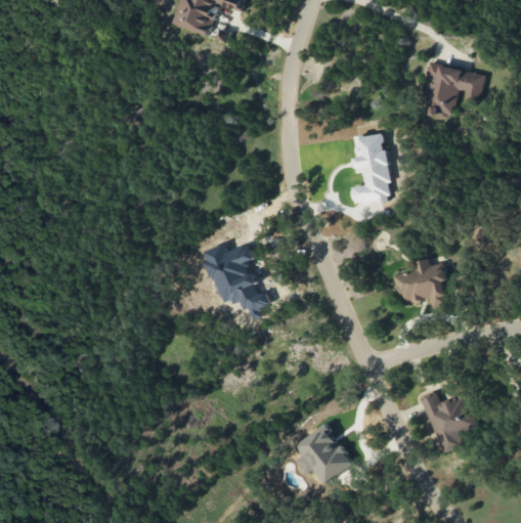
[(241,0),(180,0),(172,25),(207,37),(218,4),(237,11),(241,0)]
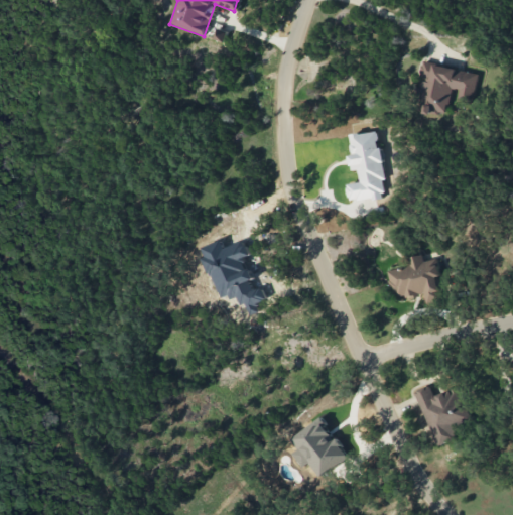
[(477,75),(422,61),(414,98),(425,100),(423,111),(443,116),(450,89),(458,91),(457,96),(471,100),(477,75)]
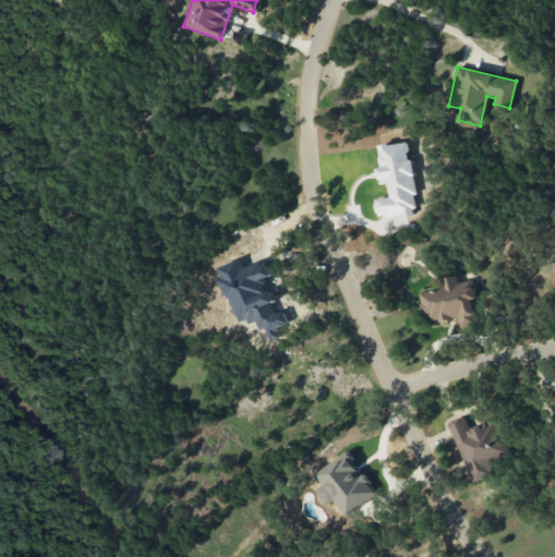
[(377,146),(381,168),(376,169),(378,184),(386,183),(388,197),(373,201),(376,219),(417,213),(406,142),(377,146)]
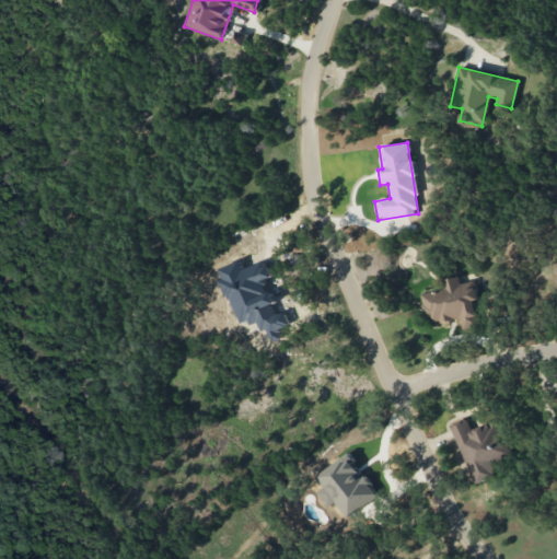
[(419,294),(426,325),(459,317),(461,329),(477,326),(472,301),(477,300),(474,281),(459,284),(457,277),(440,280),(442,289),(419,294)]
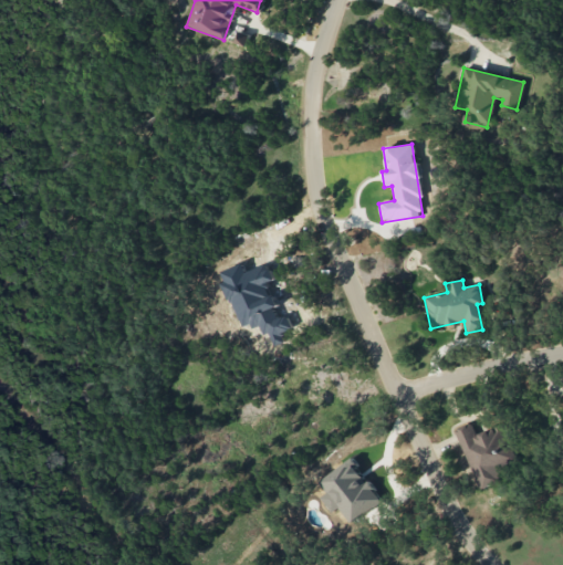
[(454,430),(478,490),(501,481),(497,472),(515,464),(499,426),(475,436),(469,424),(454,430)]
